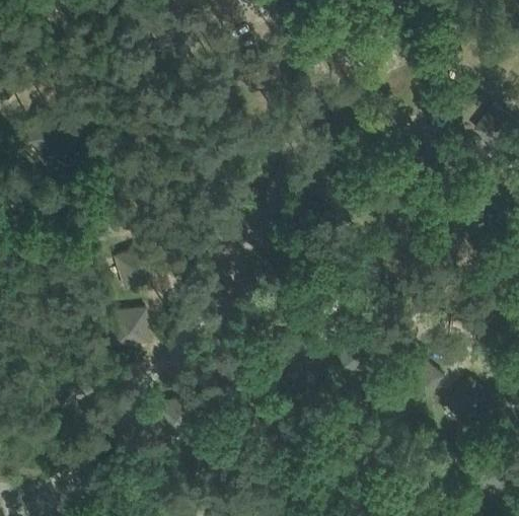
[(435,76),(420,106),(450,122),(465,91),(435,76)]
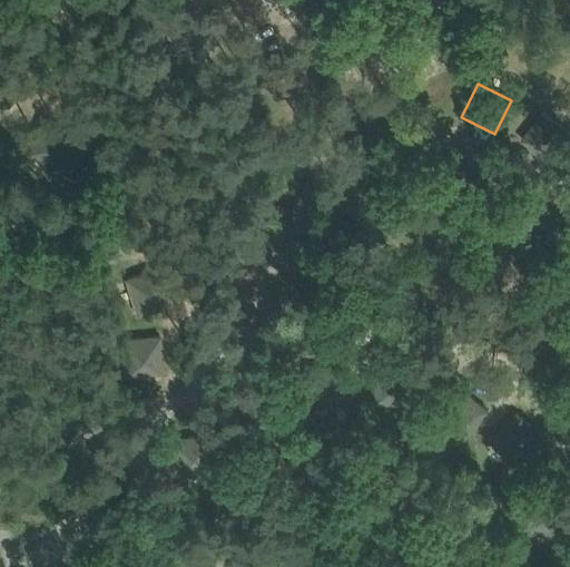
[(0,91),(0,119),(13,105),(0,91)]
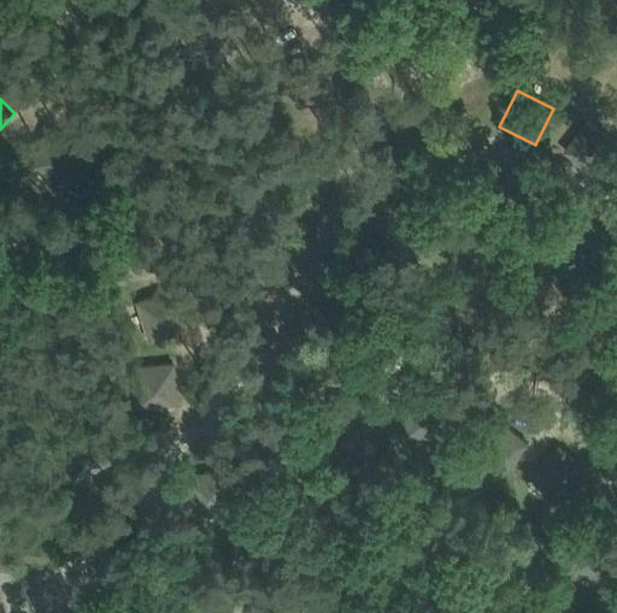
[(563,153),(593,177),(616,146),(588,123),(563,153)]
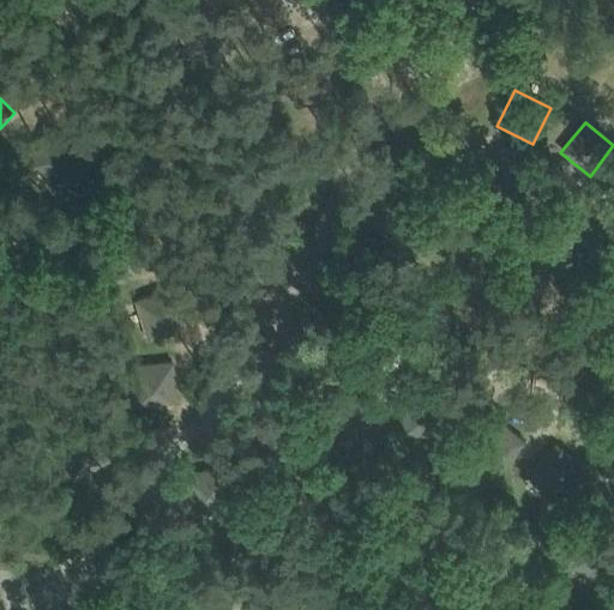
[(44,130),(29,167),(66,183),(82,146),(44,130)]
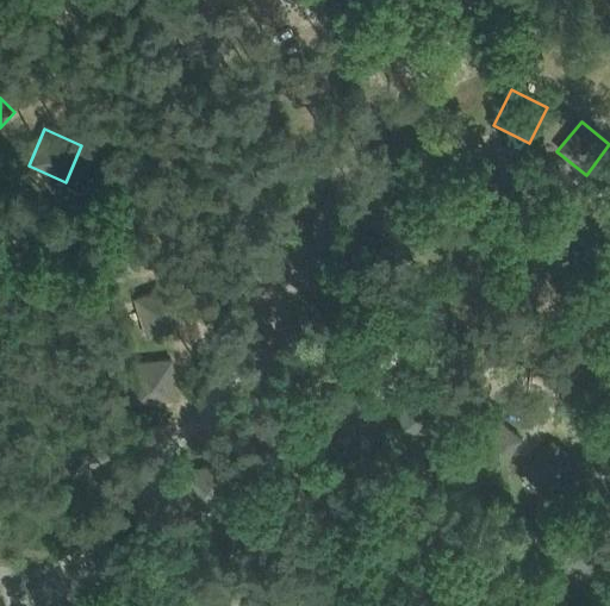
[(141,230),(99,244),(113,283),(155,268),(141,230)]
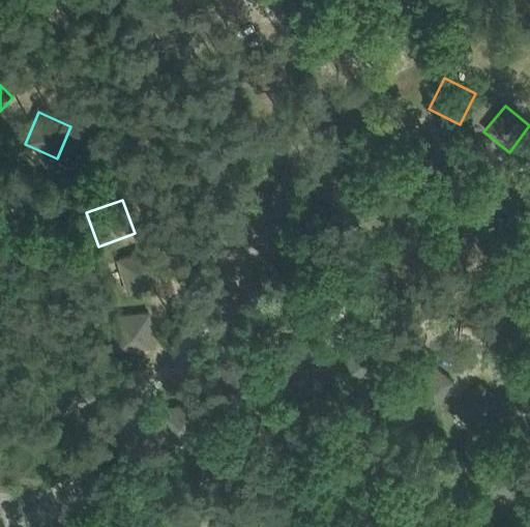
[(150,250),(115,260),(125,295),(160,285),(150,250)]
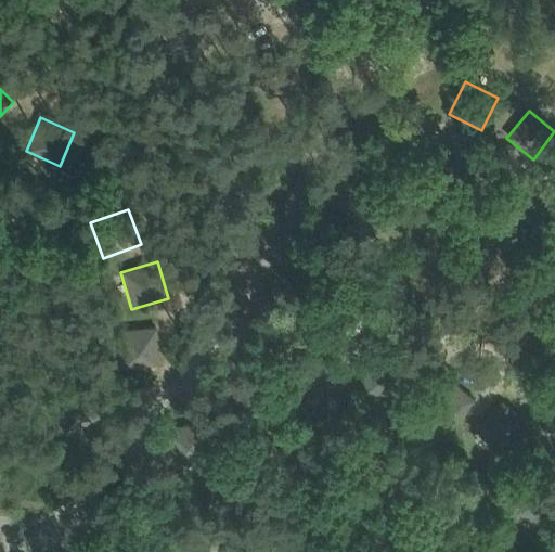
[(155,328),(117,331),(120,369),(158,366),(155,328)]
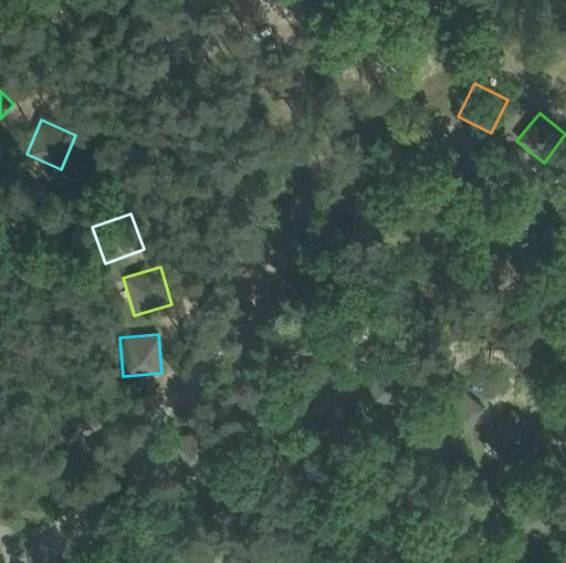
[(410,365),(371,365),(371,405),(411,404),(410,365)]
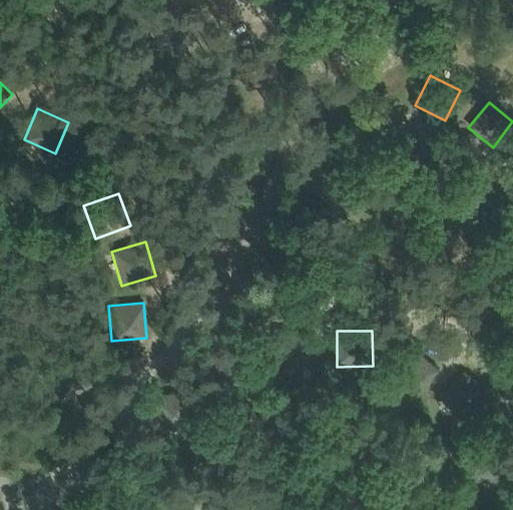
[(76,355),(44,369),(59,402),(91,387),(76,355)]
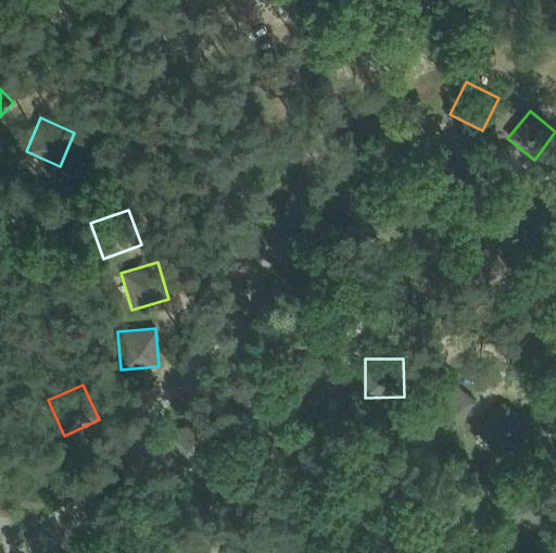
[(512,459),(534,427),(503,404),(480,436),(512,459)]
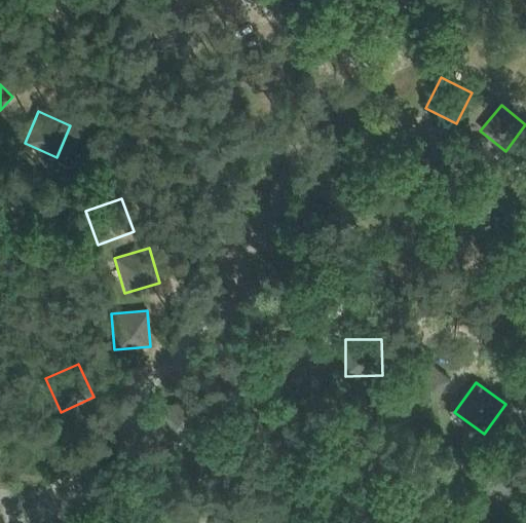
[(195,401),(157,408),(165,444),(202,437),(195,401)]
